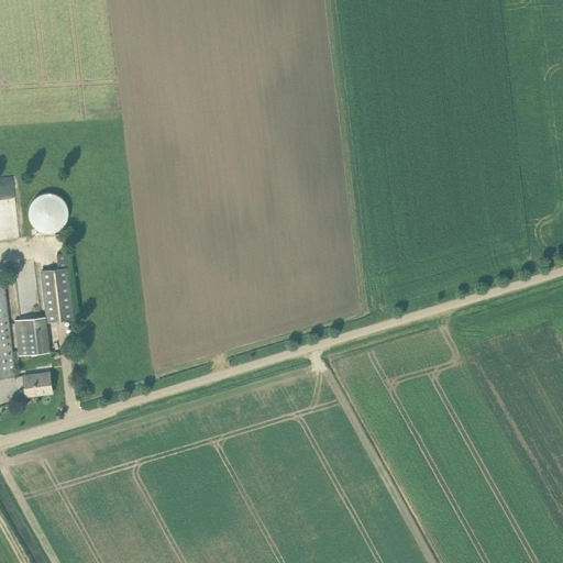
[(45,232),(50,233),(53,232),(56,232),(59,230),(62,228),(65,225),(66,222),(68,220),(69,217),(69,212),(69,209),(68,206),(66,202),(65,200),(62,197),(59,195),(56,194),(53,192),(50,192),(45,192),(42,194),(39,195),(36,197),(33,200),(32,202),(30,206),(29,209),(29,212),(29,217),(30,220),(32,222),(33,225),(36,228),(39,230),(42,232),(45,232)]
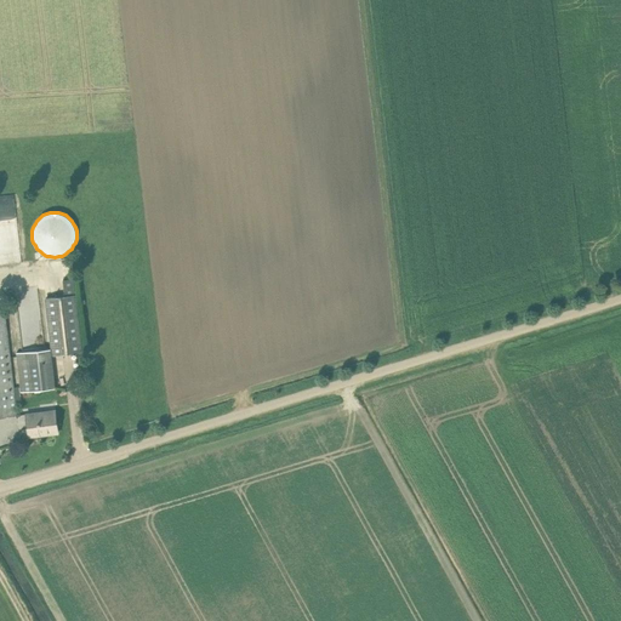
[(45,298),(51,355),(83,352),(77,295),(75,295),(73,279),(63,280),(64,296),(45,298)]
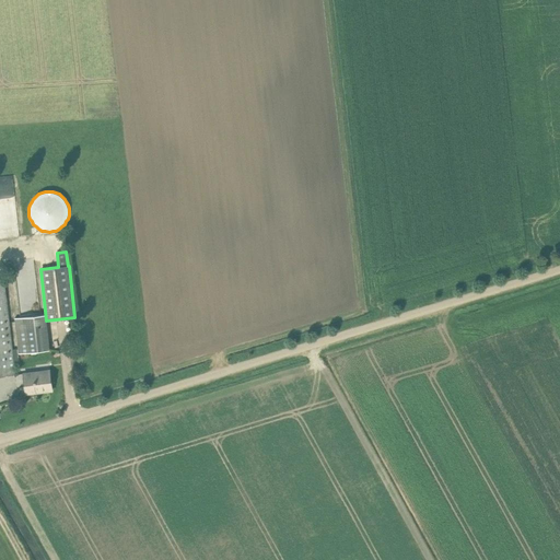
[(0,273),(0,376),(15,375),(14,365),(20,365),(18,349),(12,350),(3,273),(0,273)]
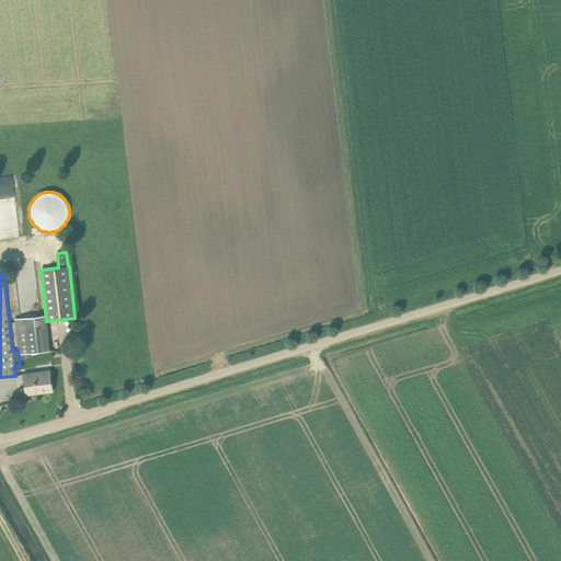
[(14,319),(19,354),(49,351),(46,316),(14,319)]
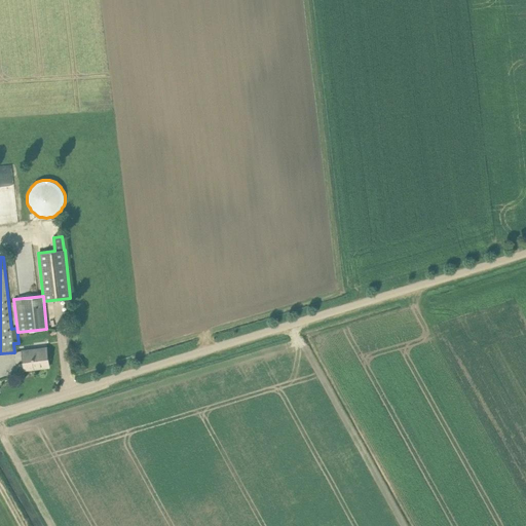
[(49,365),(47,354),(47,348),(22,351),(25,370),(35,369),(35,367),(49,365)]
